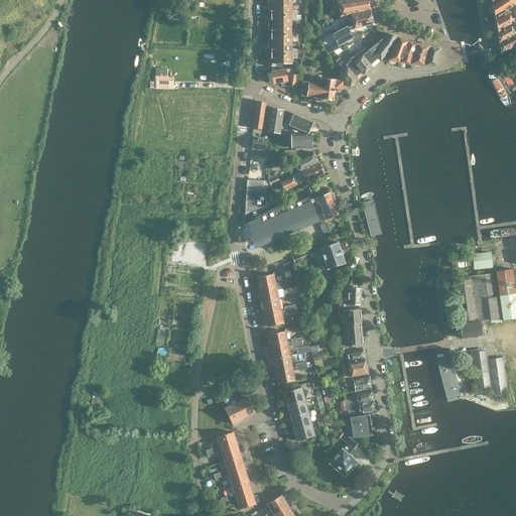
[(331,0),(331,2),(337,1),(340,17),(350,15),(370,10),(371,0),(331,0)]
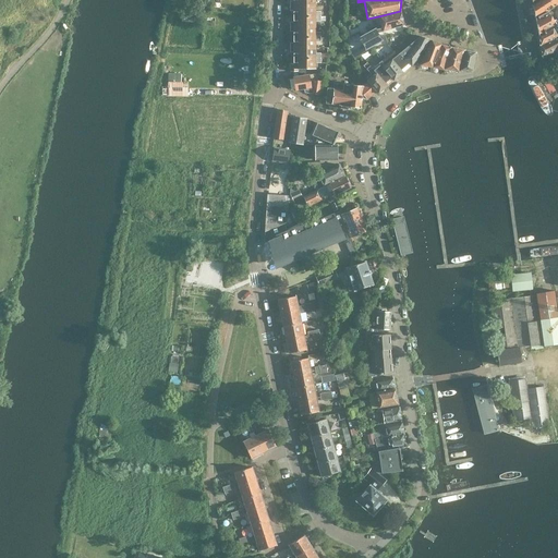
[(557,0),(540,0),(532,5),(535,19),(547,12),(557,3),(557,0)]
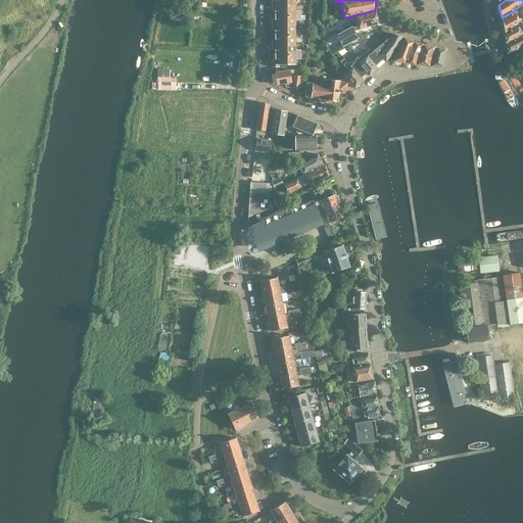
[(295,5),(271,5),(271,10),(275,10),(275,15),(295,15),(300,15),(300,10),(295,10),(295,5)]
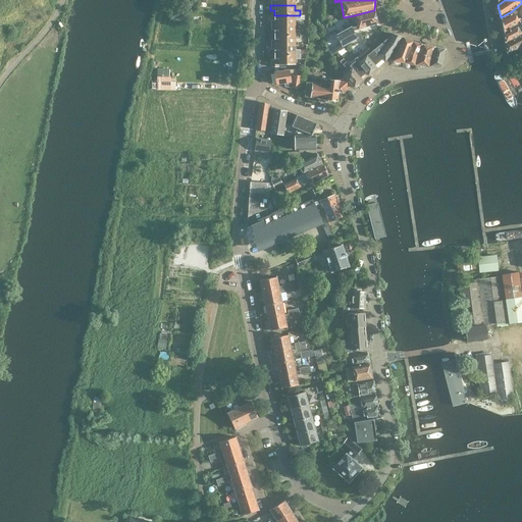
[(356,38),(353,31),(358,30),(378,23),(374,10),(354,15),(356,23),(346,27),(346,31),(337,35),(340,37),(337,38),(341,44),(328,51),(331,56),(337,52),(350,45),(348,42),(356,38)]
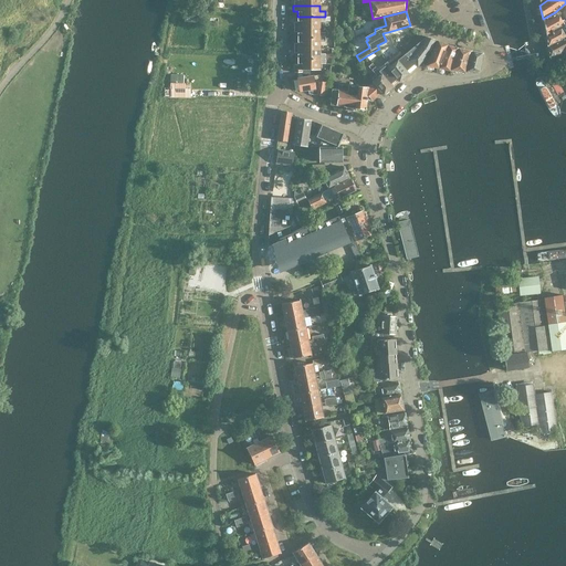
[(555,12),(543,19),(546,35),(564,27),(555,12)]
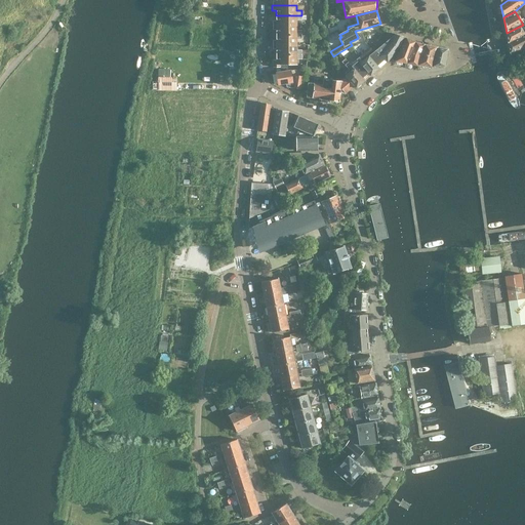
[(276,21),(272,21),(272,26),(296,26),(296,19),(306,19),(306,15),(301,15),(296,15),(276,15),(276,21)]
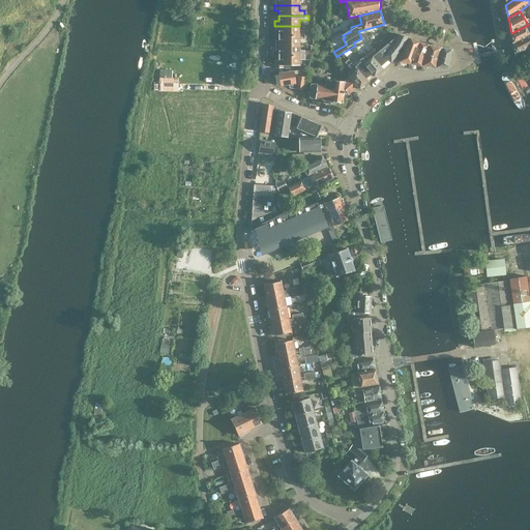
[(528,25),(511,33),(512,42),(512,43),(529,34),(529,27),(529,25),(528,25)]
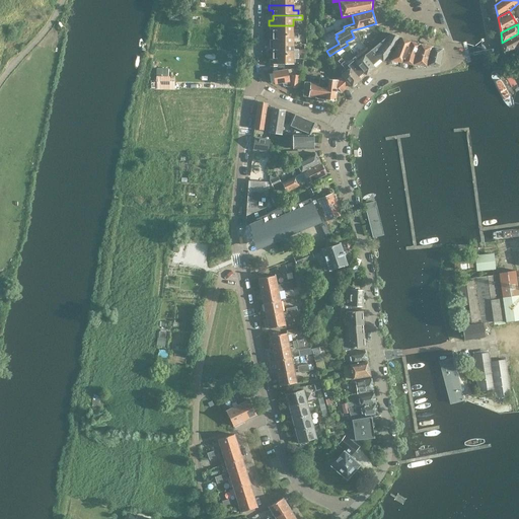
[(293,25),(269,25),(269,29),(273,29),(273,34),(298,34),(298,29),(293,30),(293,25)]
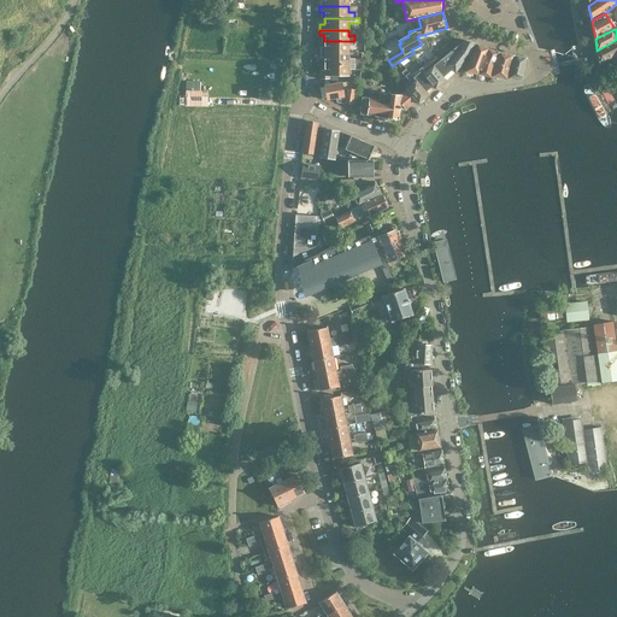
[(616,40),(597,51),(599,64),(609,59),(611,62),(616,60),(616,62),(616,40)]
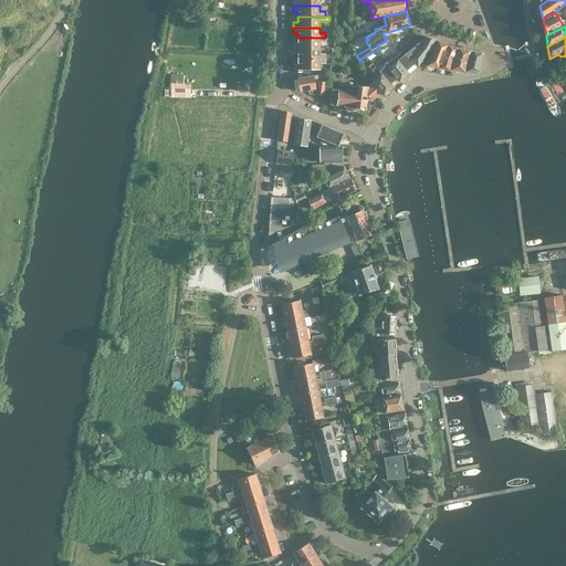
[(293,43),(293,49),(320,48),(320,43),(325,43),(325,38),(297,38),(297,43),(293,43)]
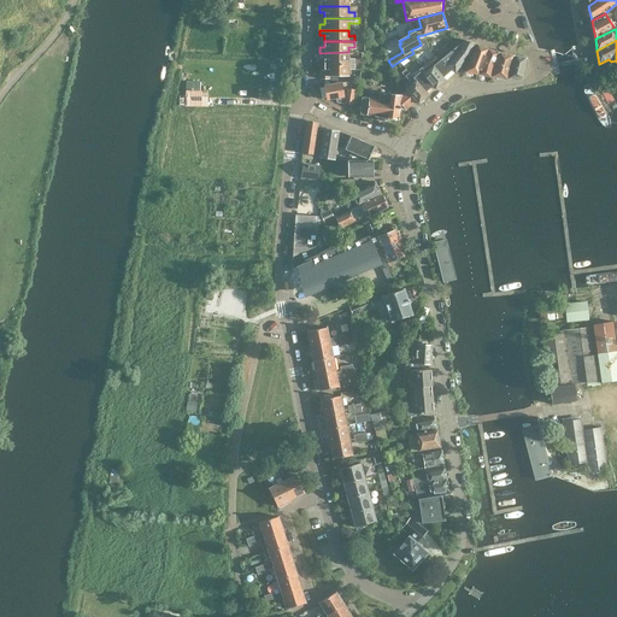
[(474,45),(464,41),(440,60),(439,62),(438,62),(433,65),(424,72),(422,68),(418,70),(411,75),(411,76),(415,80),(416,80),(429,94),(446,80),(454,72),(469,54),(474,45)]
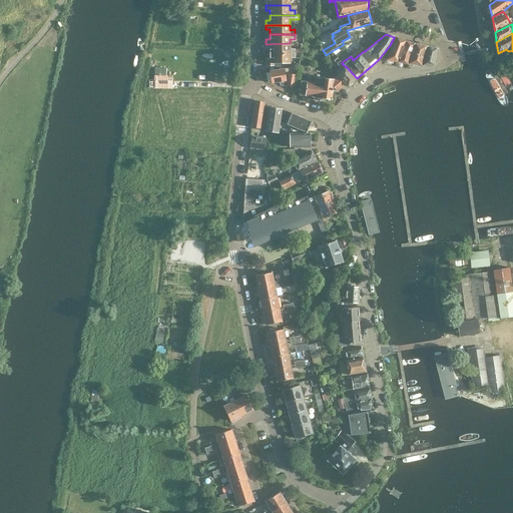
[(396,37),(391,49),(386,59),(397,61),(401,52),(406,41),(396,37)]
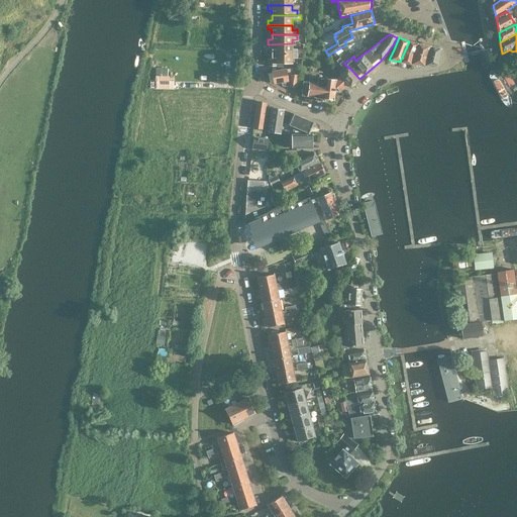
[(404,53),(400,62),(411,64),(417,44),(409,41),(404,53)]
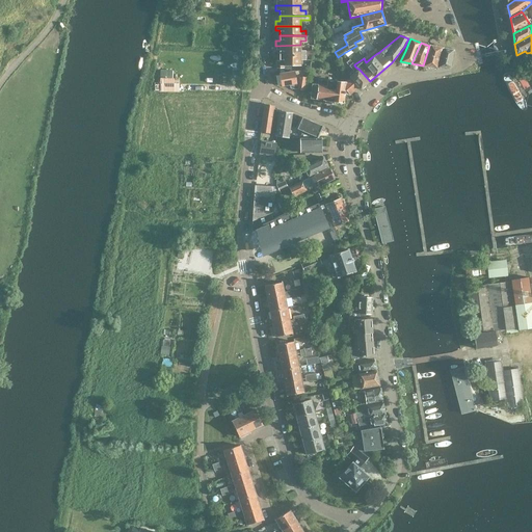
[(300,45),(275,46),(276,50),(280,50),(280,55),(306,55),(306,51),(300,51),(300,45)]
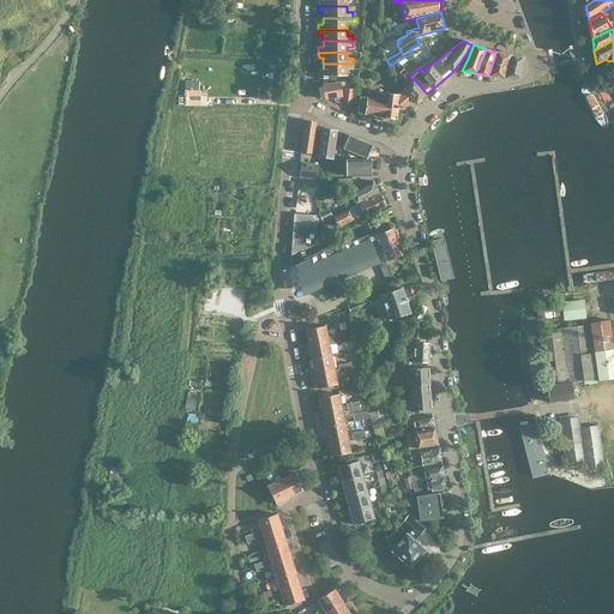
[(495,53),(488,76),(504,78),(511,55),(495,53)]
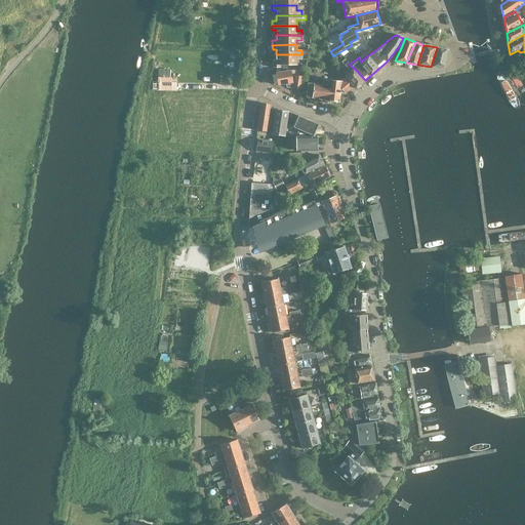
[(437,47),(431,67),(444,66),(448,49),(437,47)]
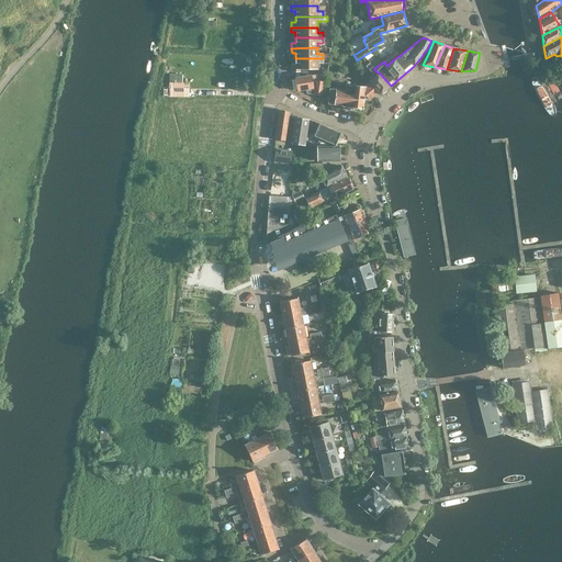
[(396,52),(384,62),(386,66),(394,59),(398,56),(400,56),(396,52)]
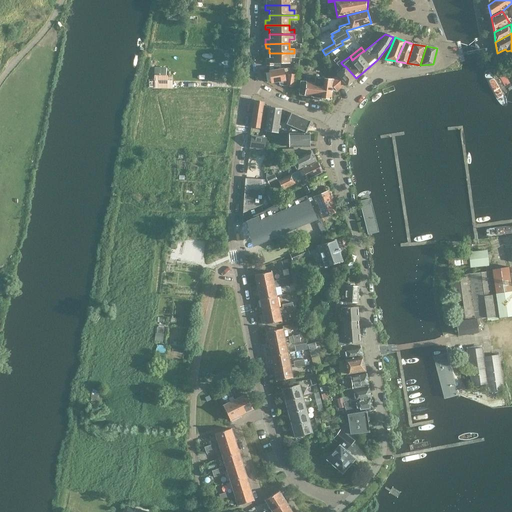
[(266,66),(268,65),(273,65),(273,63),(289,63),(289,58),(294,58),(299,58),(299,53),(294,53),(269,53),(269,58),(266,59),(266,66)]
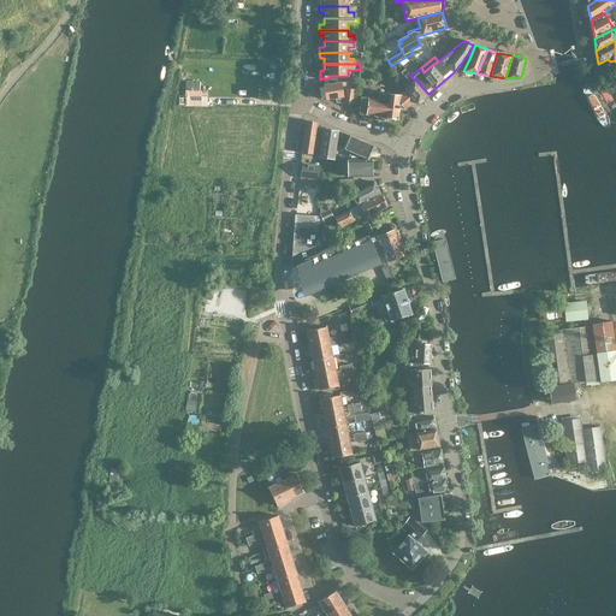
[(414,80),(410,76),(406,69),(401,72),(409,82),(404,87),(406,88),(404,89),(406,92),(418,104),(428,94),(415,80),(414,80)]
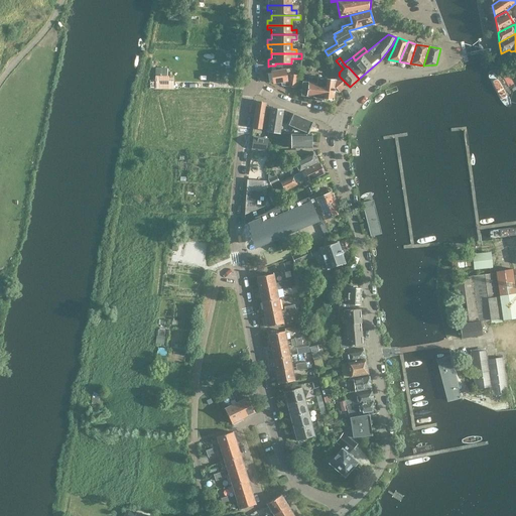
[(155,69),(155,77),(167,77),(167,69),(155,69)]
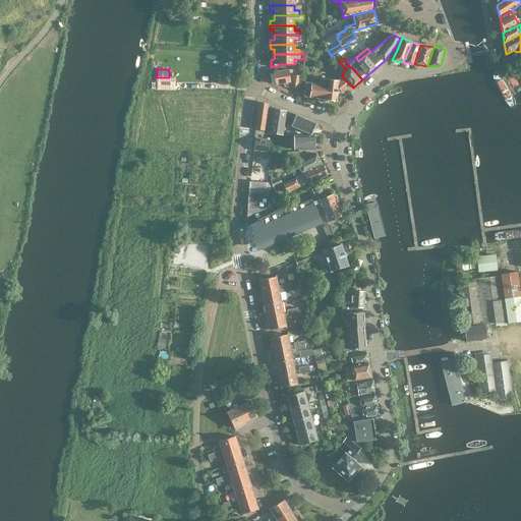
[(288,70),(274,72),(276,85),(285,83),(285,88),(294,88),(294,89),(298,89),(299,81),(299,77),(290,76),(288,70)]
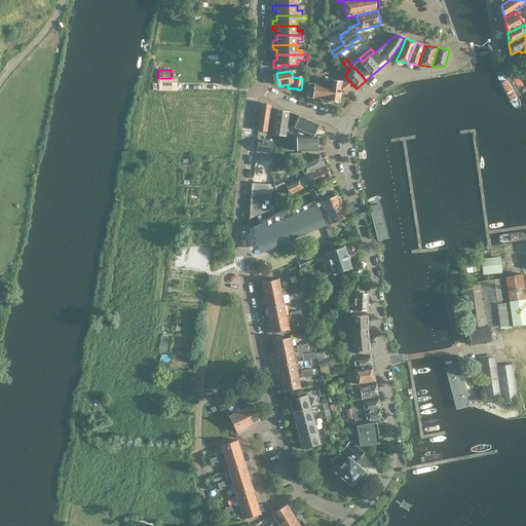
[(172,78),(171,78),(158,78),(158,91),(177,91),(177,83),(172,83),(172,78)]
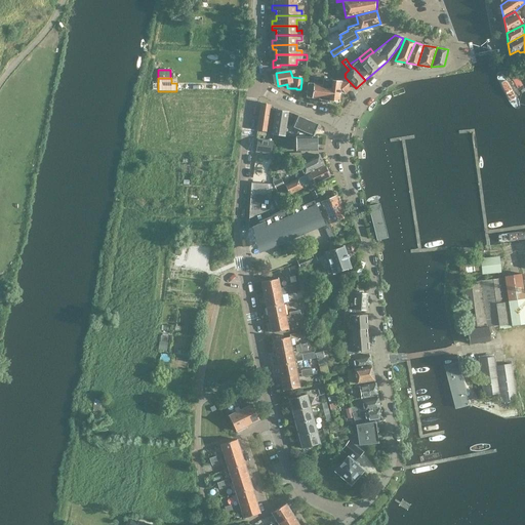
[(306,97),(312,98),(321,99),(320,102),(329,103),(329,101),(339,102),(340,93),(345,93),(354,86),(346,78),(342,81),(323,79),(314,78),(314,83),(308,83),(306,97)]
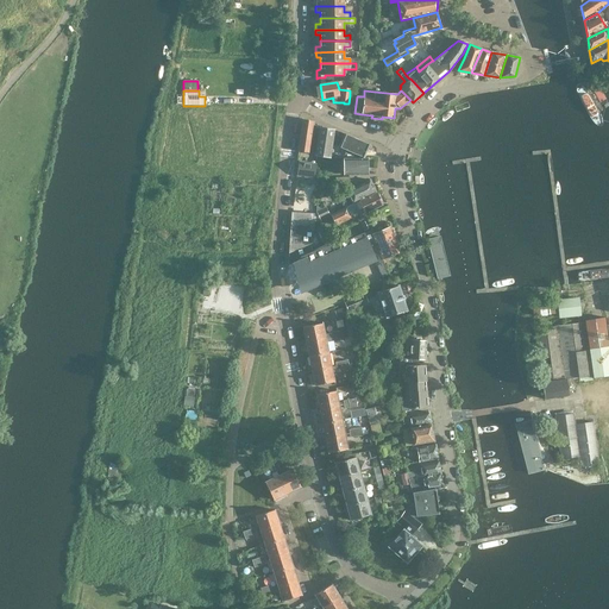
[(585,92),(579,95),(591,117),(597,113),(585,92)]
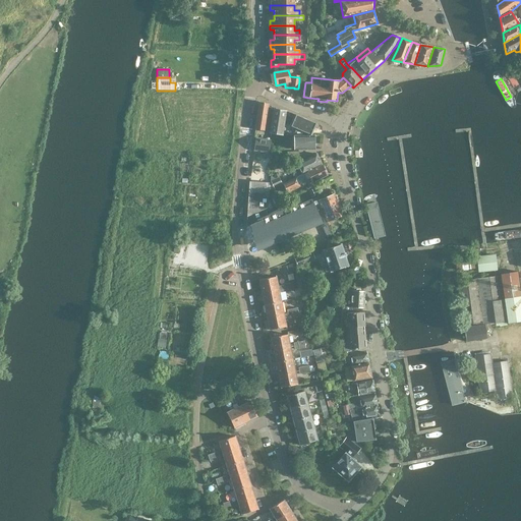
[(255,129),(265,130),(265,126),(269,127),(270,118),(267,117),(269,104),(258,103),(255,129)]
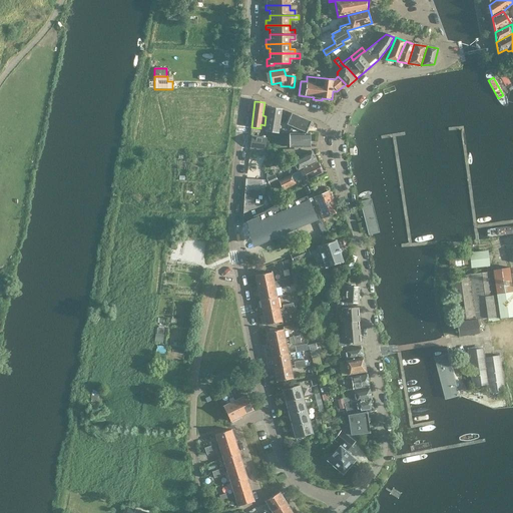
[(282,109),(269,107),(266,131),(278,132),(282,109)]
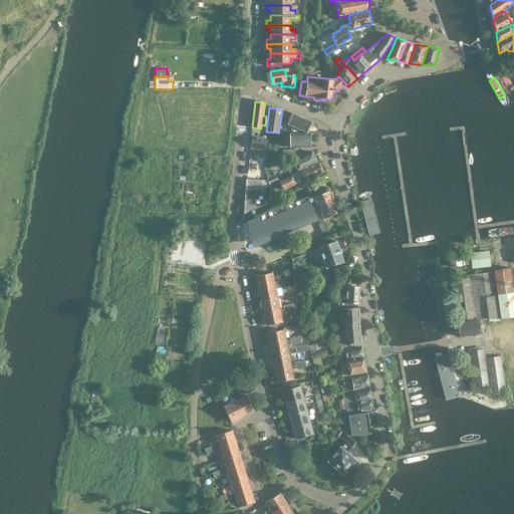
[(289,119),(287,124),(299,130),(306,133),(311,121),(292,113),(291,114),(289,114),(288,117),(289,119)]
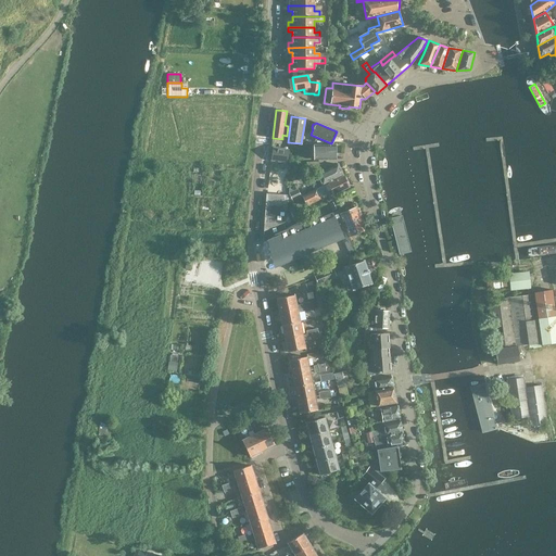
[(335,144),(314,144),(314,160),(335,160),(335,144)]
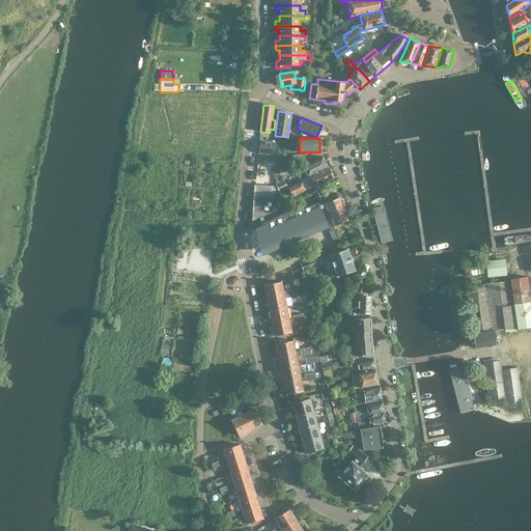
[(276,142),(260,140),(258,154),(274,156),(276,142)]
